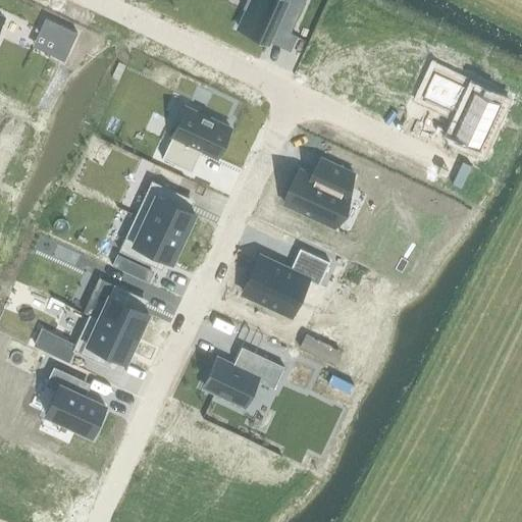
[(245,0),(242,7),(246,9),(238,28),(258,37),(260,33),(269,37),(273,27),(296,37),(297,35),(290,32),(304,0),(245,0)]
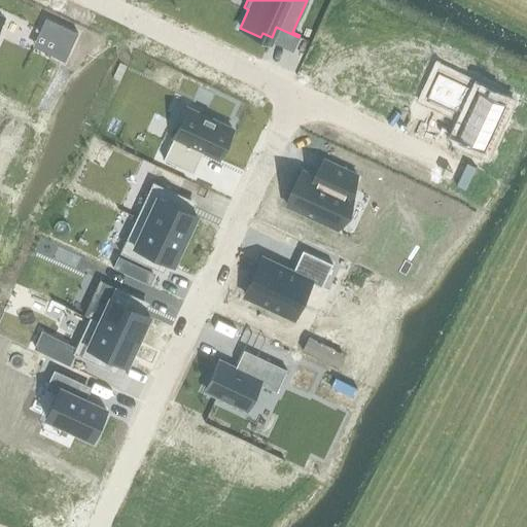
[(45,18),(38,33),(57,41),(51,53),(65,59),(77,33),(45,18)]
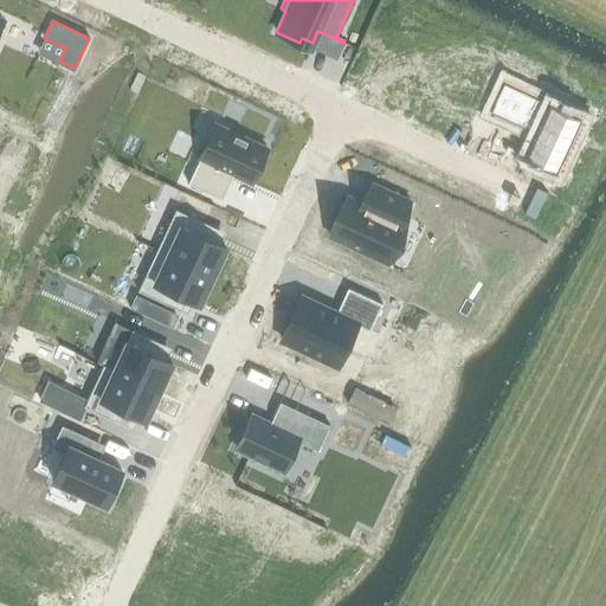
[(173,79),(165,76),(159,89),(167,92),(173,79)]
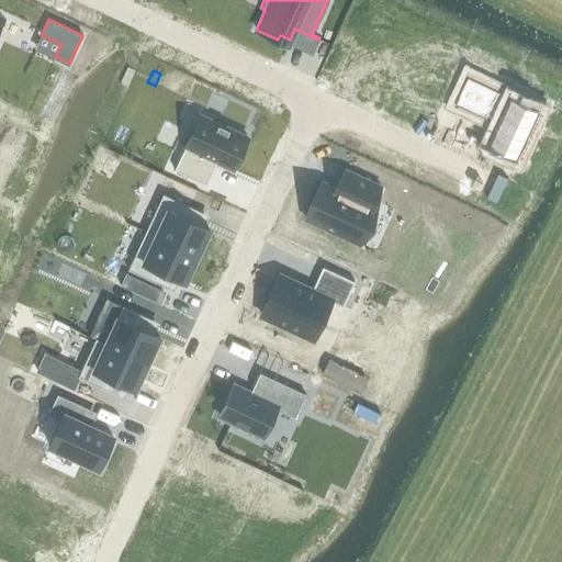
[(467,78),(454,104),(497,124),(487,146),(516,159),(539,110),(510,97),(509,98),(467,78)]
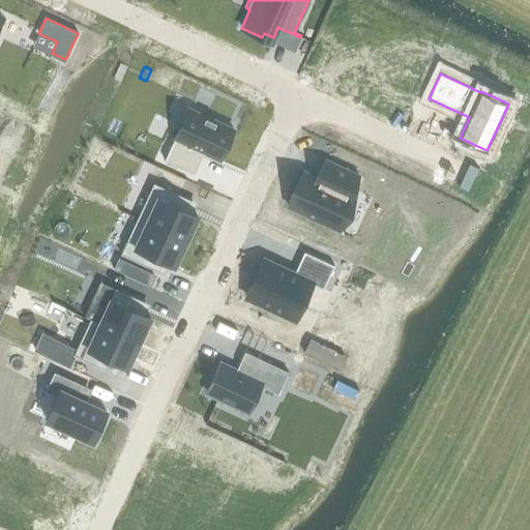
[(166,90),(173,93),(178,82),(171,79),(166,90)]
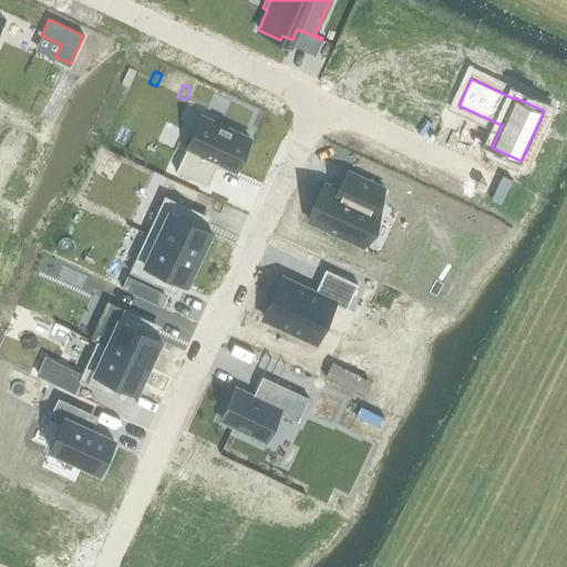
[(18,109),(3,102),(0,109),(0,122),(10,127),(18,109)]
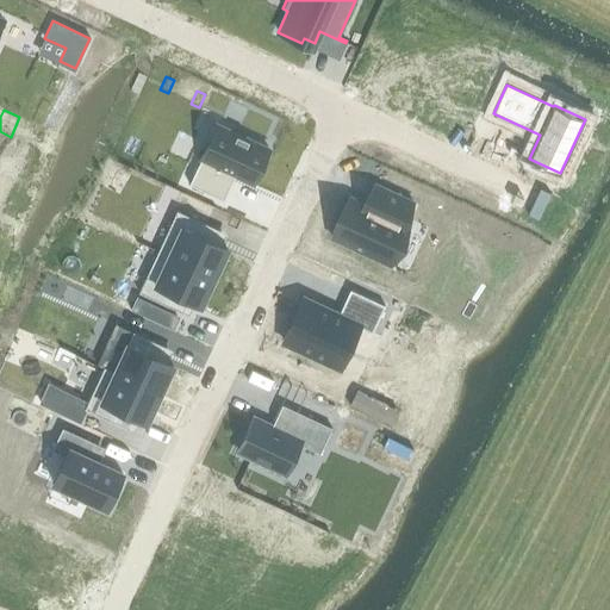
[(232,174),(235,175),(253,184),(268,149),(217,125),(188,185),(223,201),(231,184),(229,182),(232,174)]
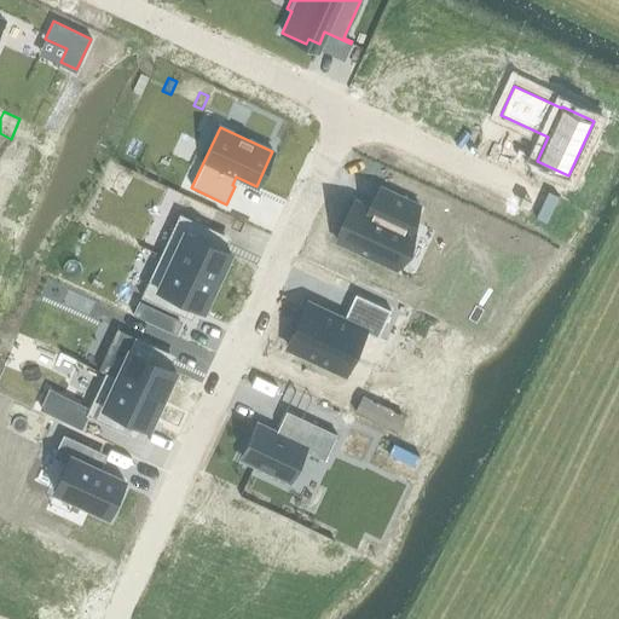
[(354,202),(336,241),(397,270),(415,230),(410,227),(420,207),(380,189),(370,209),(354,202)]
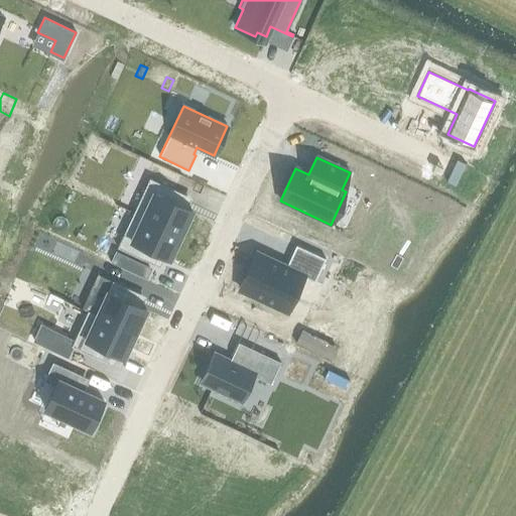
[(133,213),(180,234),(191,212),(186,209),(180,207),(185,196),(149,178),(133,213)]
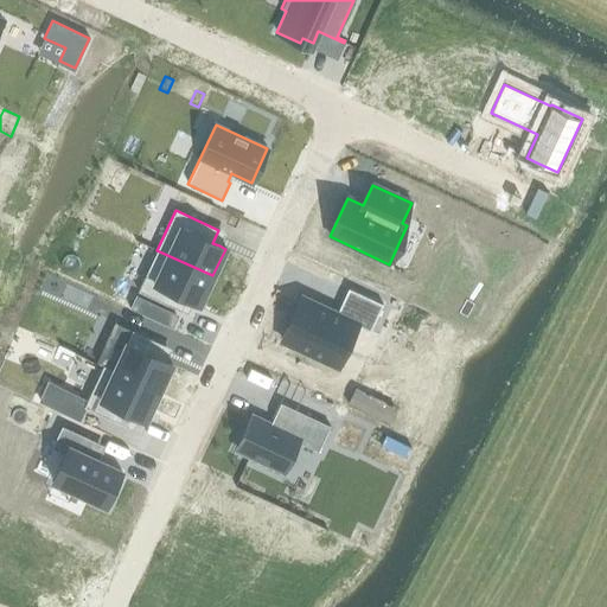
[(212,275),(157,250),(138,292),(181,312),(187,299),(193,301),(199,305),(212,275)]
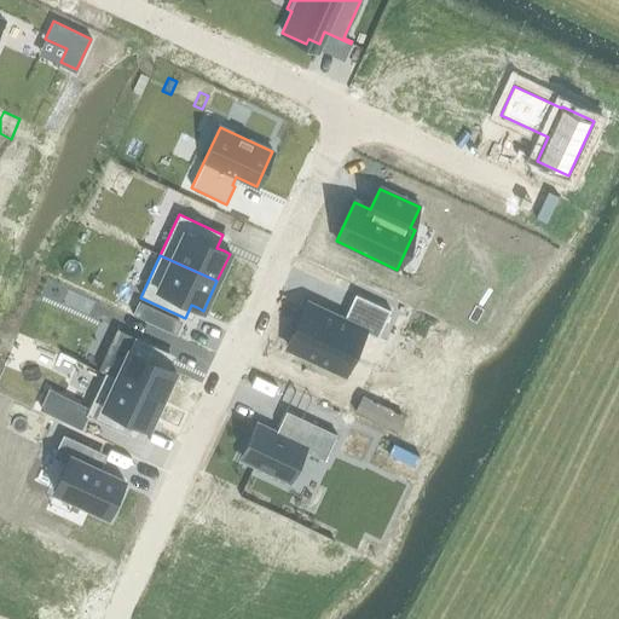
[(41,289),(61,298),(67,284),(48,276),(41,289)]
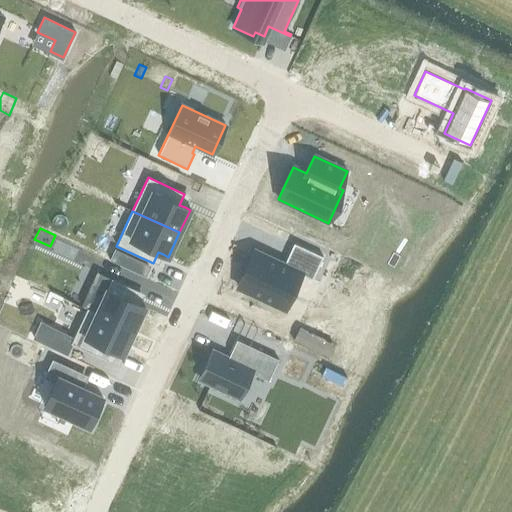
[(254,250),(238,286),(286,308),(301,275),(312,280),(323,256),(294,242),(283,264),(254,250)]
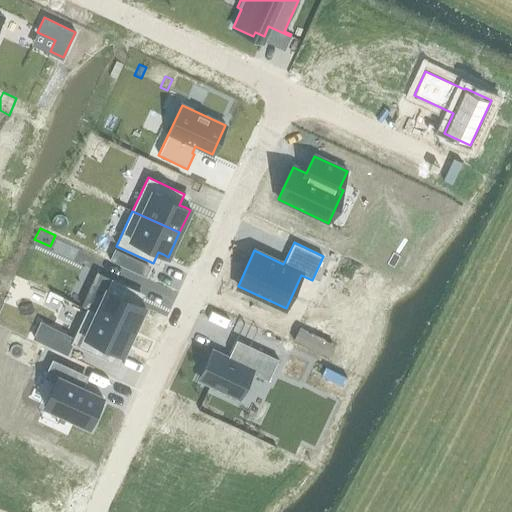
[(147,265),(115,250),(110,260),(143,275),(147,265)]
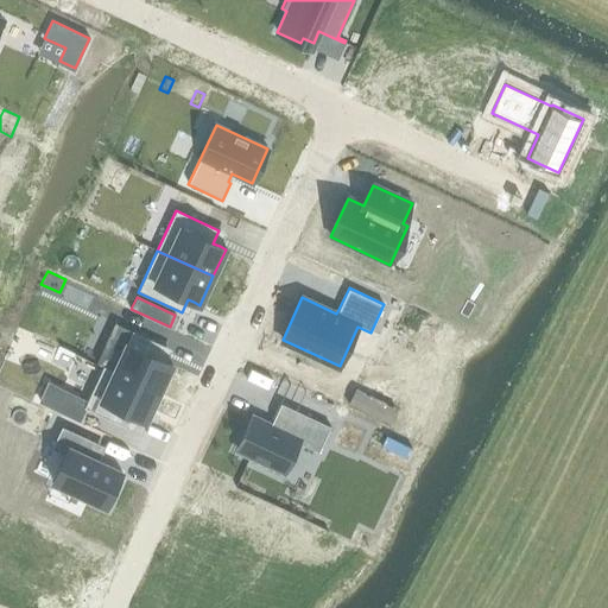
[(159,360),(165,347),(115,323),(97,363),(103,366),(103,367),(159,393),(172,366),(166,362),(159,360)]
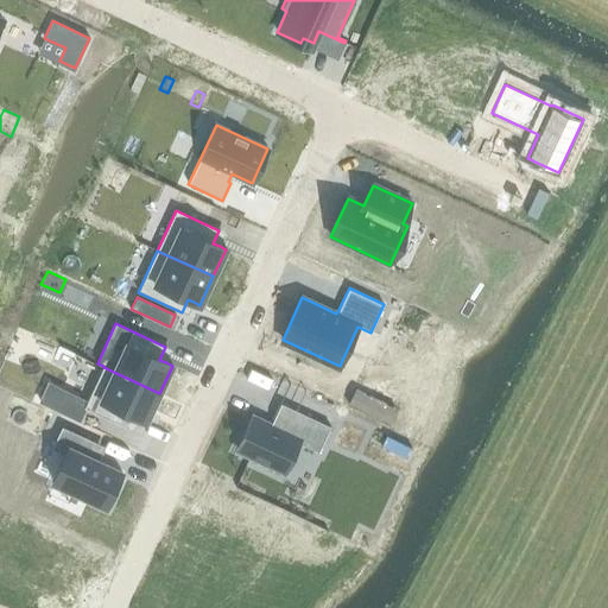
[(159,393),(103,367),(84,409),(127,429),(133,416),(140,418),(146,422),(159,393)]
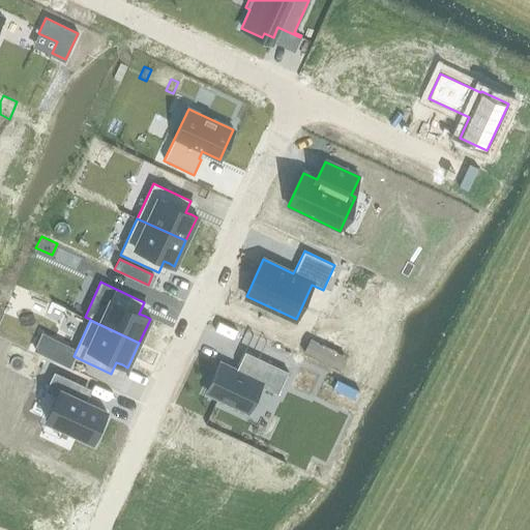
[(36,351),(58,361),(65,346),(43,335),(36,351)]
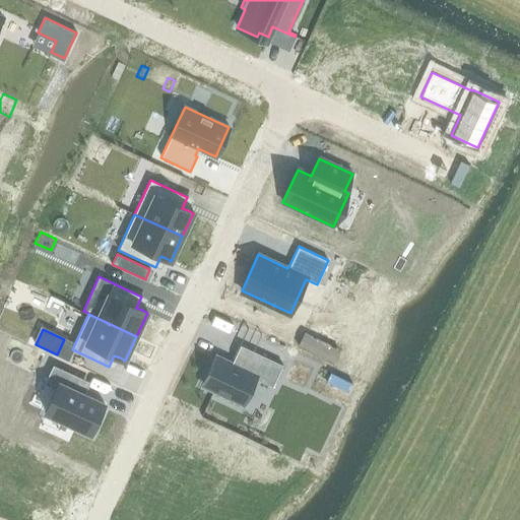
[(241,345),(231,365),(215,358),(202,384),(218,392),(217,394),(236,403),(237,400),(244,403),(255,379),(272,387),(282,366),(241,345)]
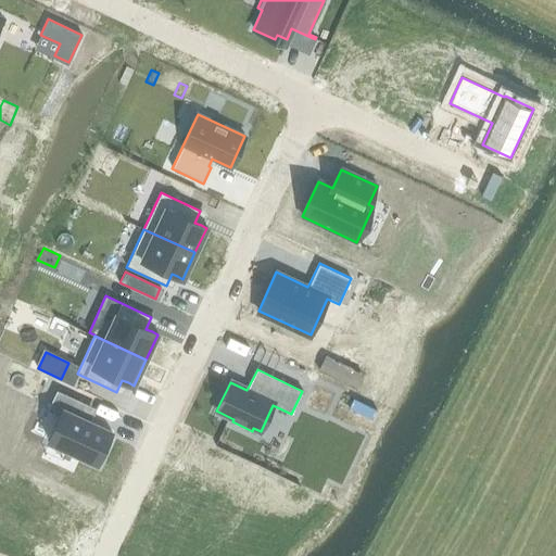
[(57,390),(47,411),(59,416),(48,440),(97,463),(111,432),(76,416),(83,402),(57,390)]
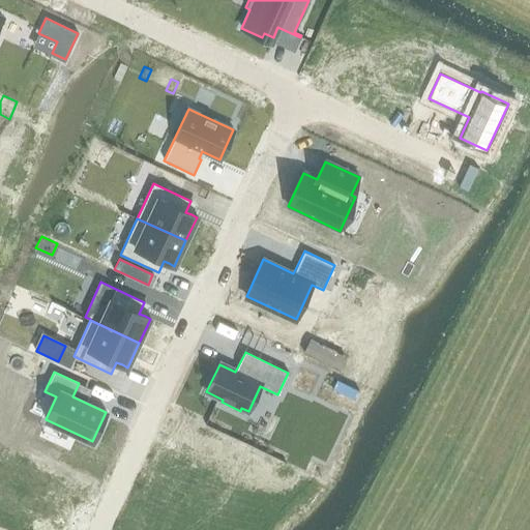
[(194,451),(190,457),(175,449),(162,477),(178,484),(176,488),(192,494),(193,492),(207,498),(219,470),(216,469),(229,442),(199,429),(188,449),(194,451)]
